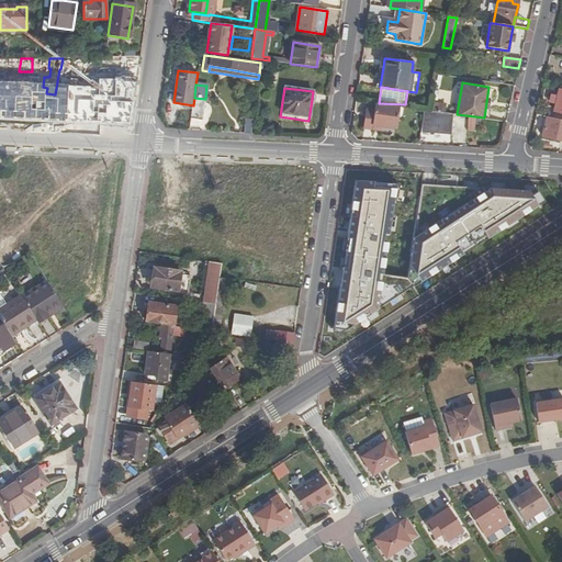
[(561,90),(559,89),(558,97),(551,96),(549,103),(555,104),(554,112),(561,113),(561,90)]
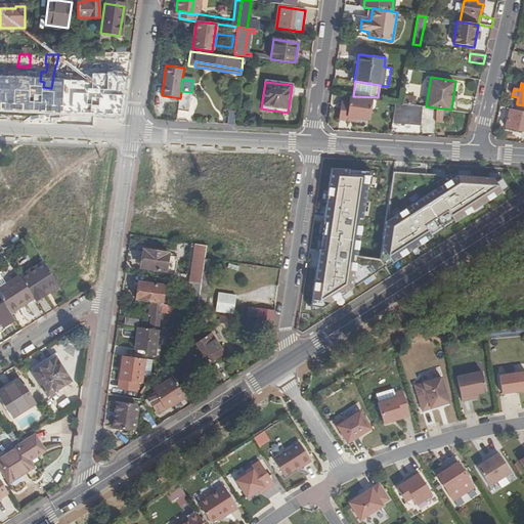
[(188,112),(190,92),(181,91),(180,98),(178,110),(188,112)]
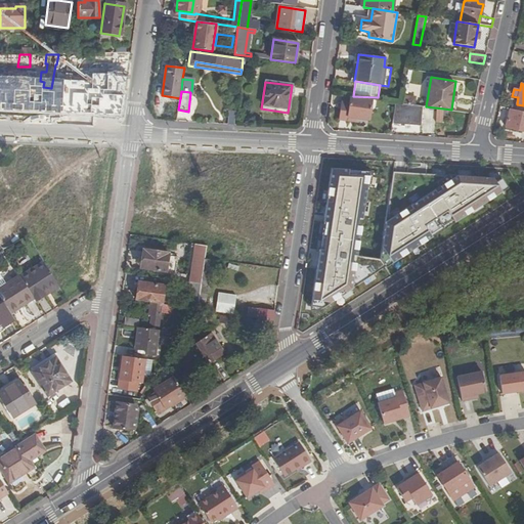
[(373,99),(350,96),(349,102),(341,101),(339,120),(354,122),(354,119),(369,121),(373,99)]
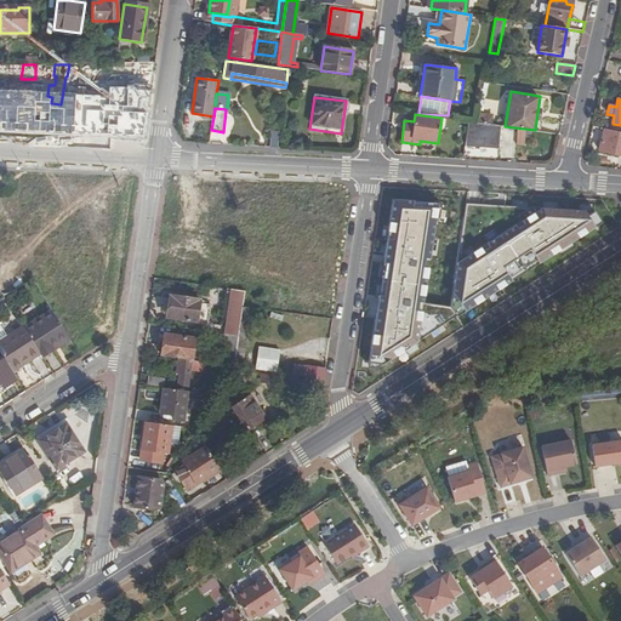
[(478,115),(477,124),(493,126),(494,118),(478,115)]
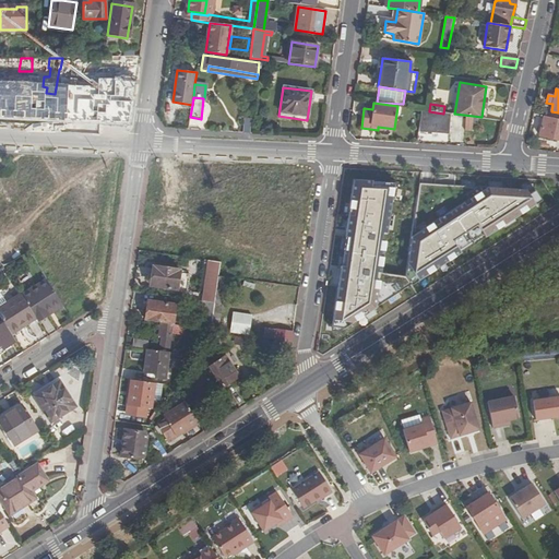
[(449,134),(451,115),(443,114),(429,111),(421,110),(418,131),(449,134)]
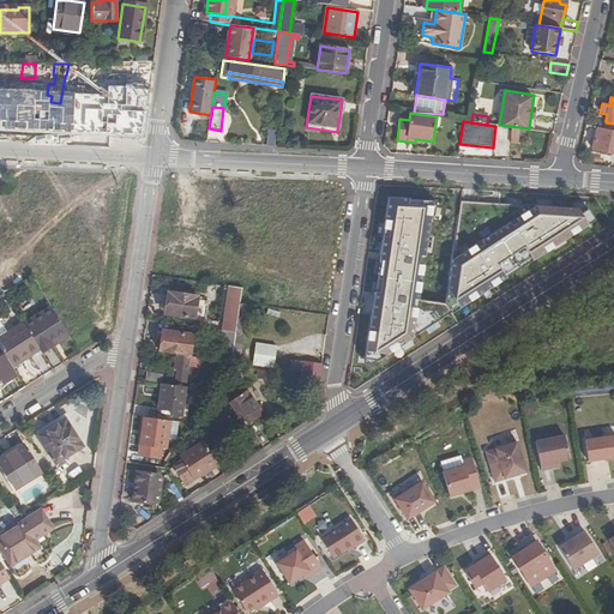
[(518,130),(510,128),(509,144),(517,144),(518,130)]
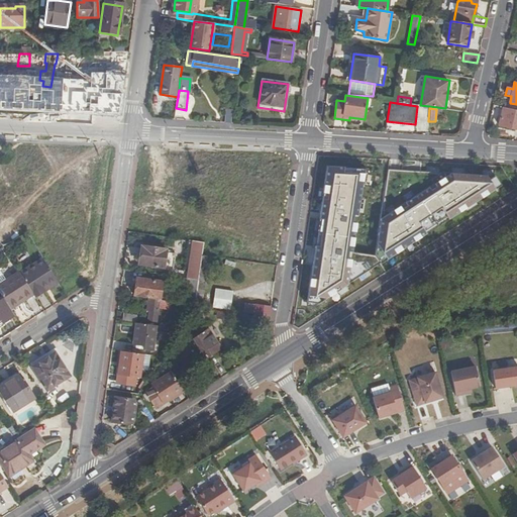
[(516,110),(503,108),(499,125),(516,129),(516,110)]
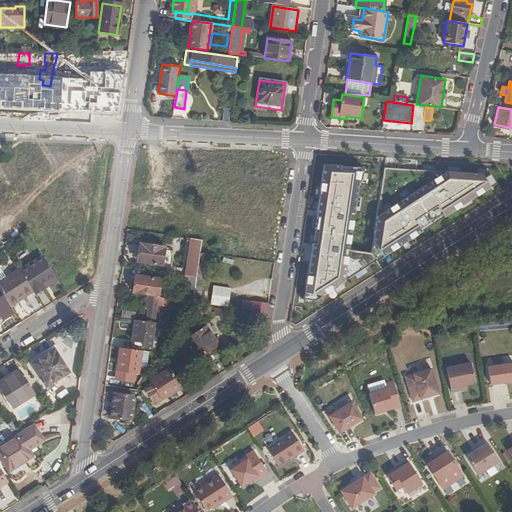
[(204,151),(201,173),(211,174),(214,153),(204,151)]
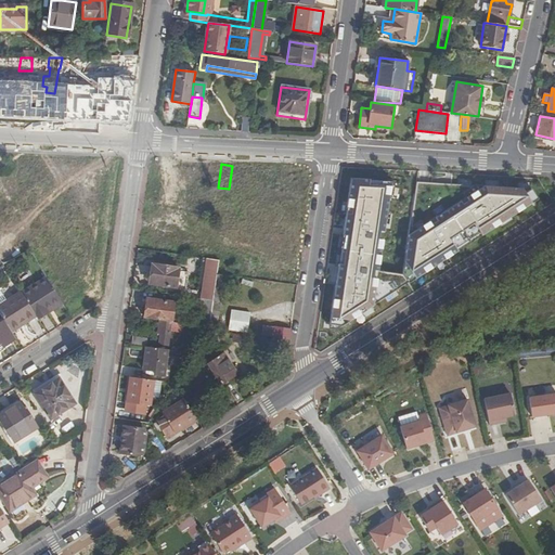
[(392,180),(350,178),(328,328),(337,328),(459,250),(456,248),(480,233),(481,235),(538,199),(531,190),(526,193),(523,188),(416,182),(403,274),(379,271),(392,180)]
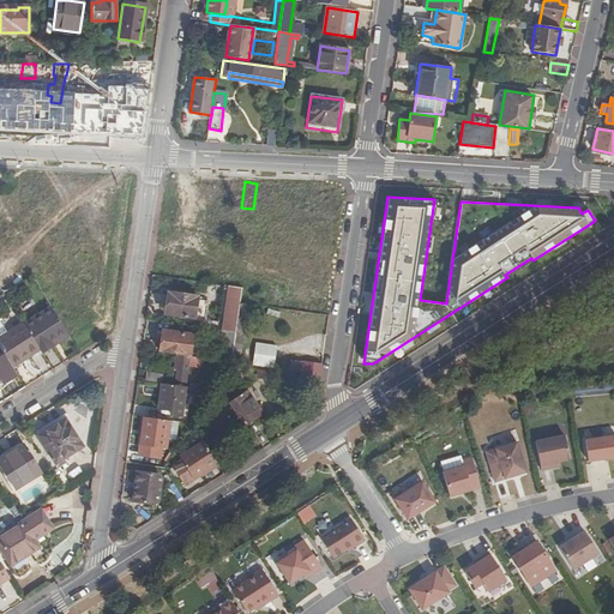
[(28,217),(17,224),(23,234),(34,227),(28,217)]
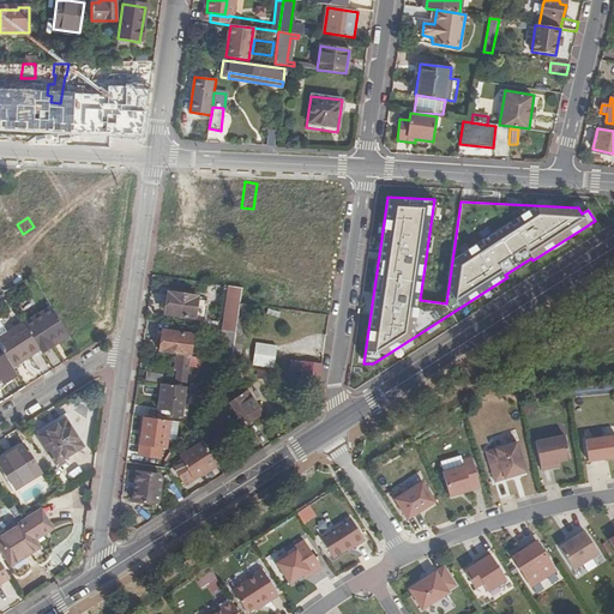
[(246,256),(244,275),(251,275),(257,276),(260,258),(246,256)]
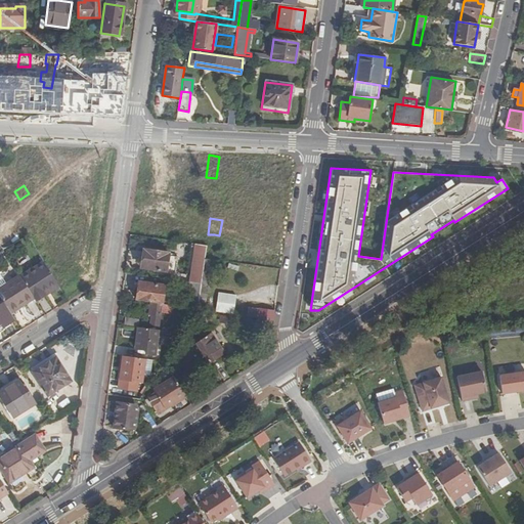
[(206,246),(205,259),(213,261),(216,244),(213,244),(214,234),(208,234),(206,246)]
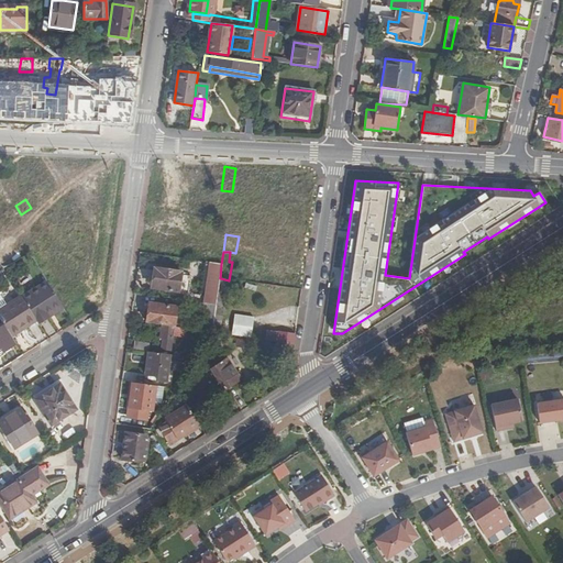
[(217,301),(220,278),(221,264),(210,263),(205,304),(216,306),(217,301)]
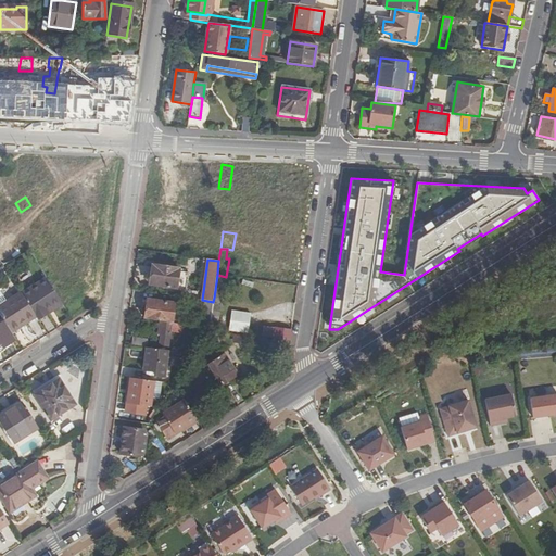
[(179,269),(152,265),(149,286),(177,289),(178,285),(186,286),(188,272),(179,270),(179,269)]
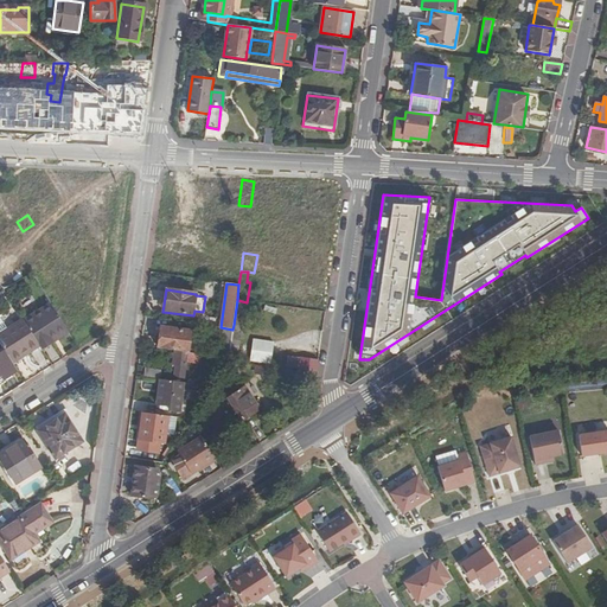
[(237,300),(234,325),(243,326),(246,310),(253,311),(254,302),(247,302),(237,300)]
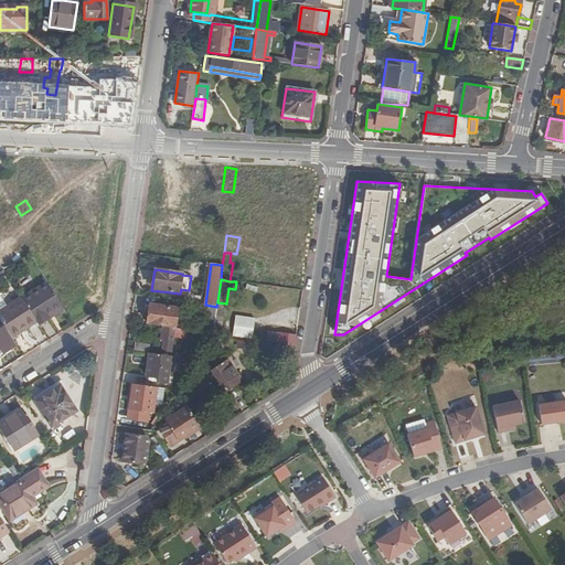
[(23,301),(36,322),(38,324),(49,317),(48,315),(61,306),(49,286),(23,301)]
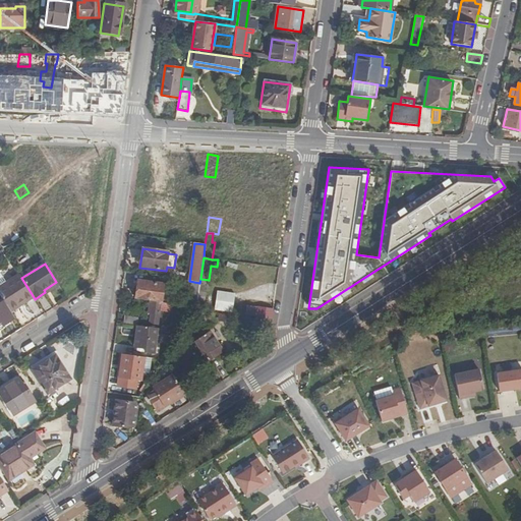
[(0,295),(4,302),(8,308),(22,300),(24,303),(34,297),(21,278),(20,276),(0,289),(0,295)]
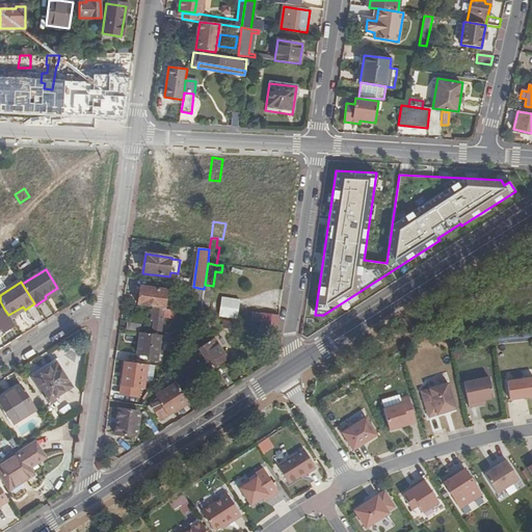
[(190,313),(201,315),(204,289),(193,287),(171,284),(170,291),(184,293),(185,290),(193,291),(190,313)]
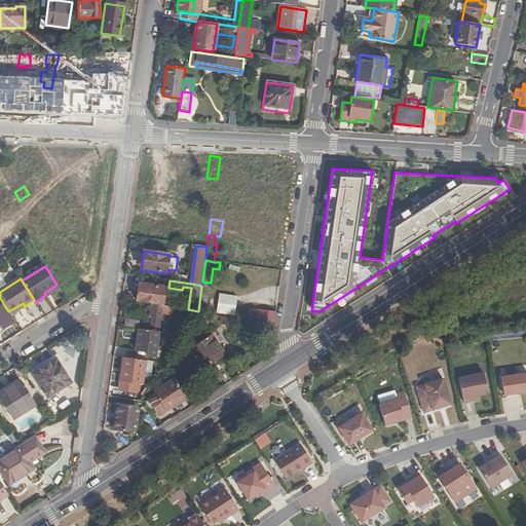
[(151,304),(162,306),(165,288),(139,284),(136,302),(151,304)]
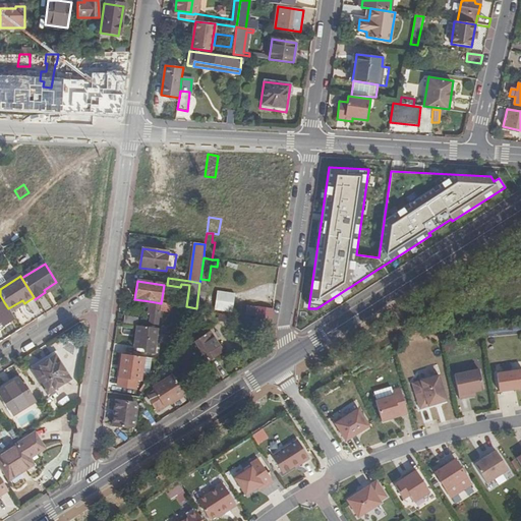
[(45,292),(35,299),(36,301),(59,287),(56,282),(44,290),(45,292)]
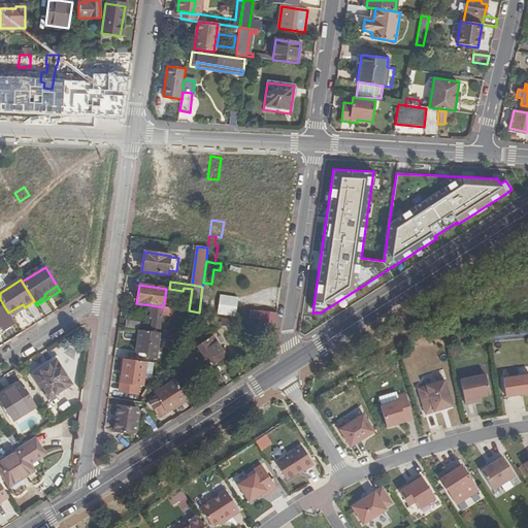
[(219,294),(216,314),(235,317),(238,297),(219,294)]
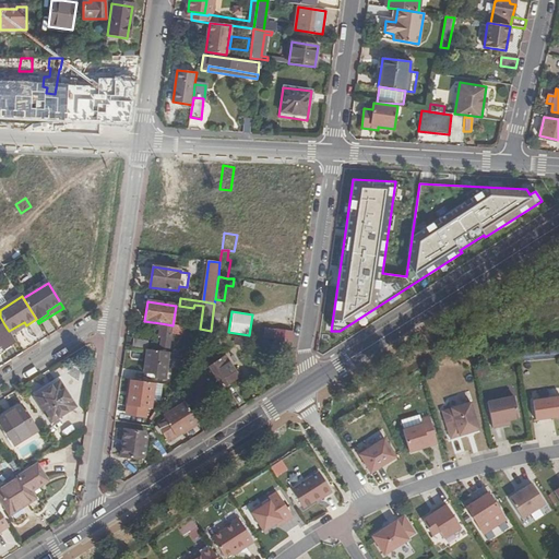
[(9,331),(11,335),(26,325),(24,322),(9,331)]
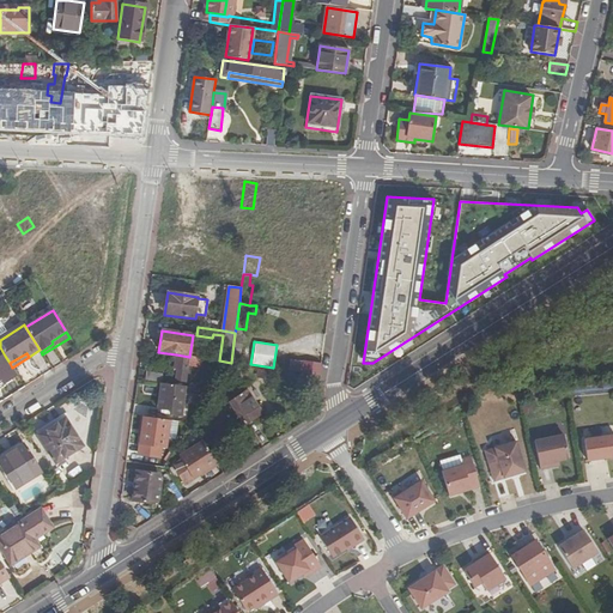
[(189,357),(176,354),(174,369),(177,369),(176,381),(186,383),(189,365),(200,368),(201,358),(189,357)]
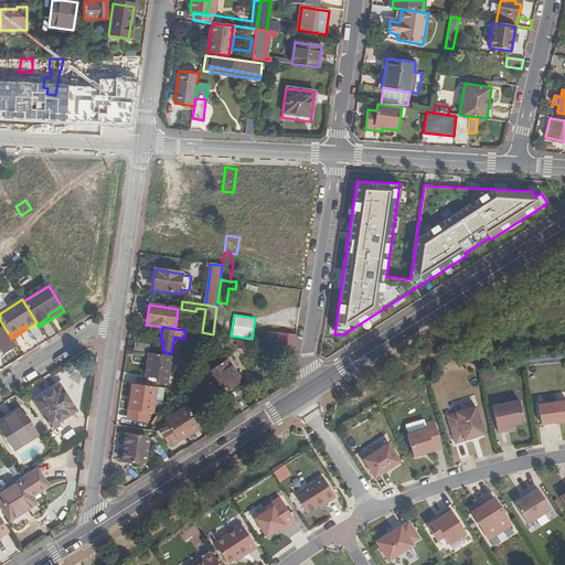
[(9,334),(4,328),(0,330),(0,350),(1,350),(3,354),(17,347),(11,339),(9,334)]
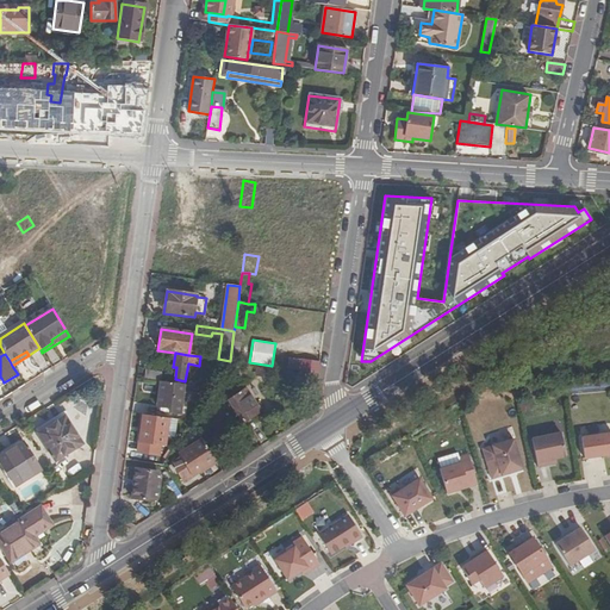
[(302,372),(317,374),(319,362),(288,359),(287,369),(302,372)]
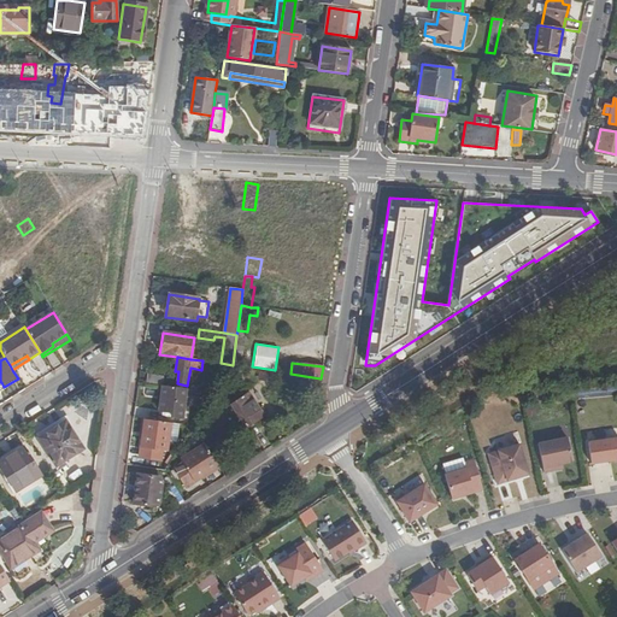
[(353,376),(359,386),(372,377),(366,368),(353,376)]
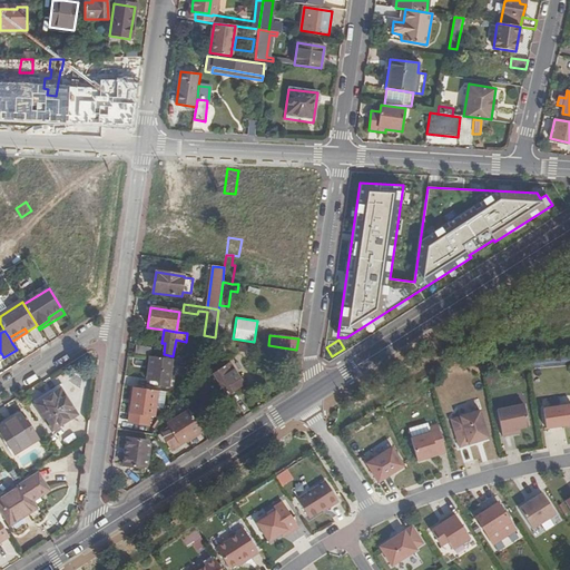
[(137,346),(136,355),(148,356),(148,349),(137,346)]
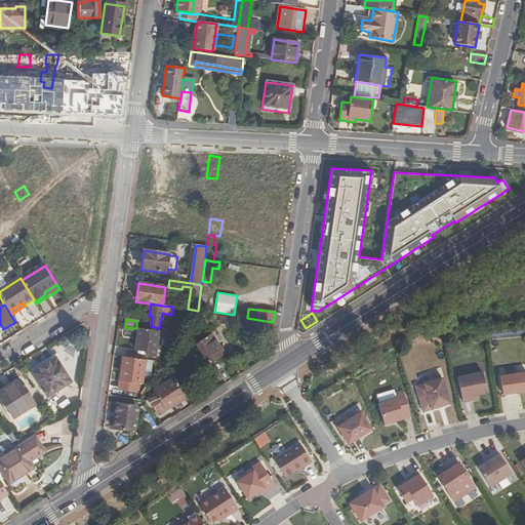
[(273,322),(259,320),(258,327),(272,329),(273,322)]
